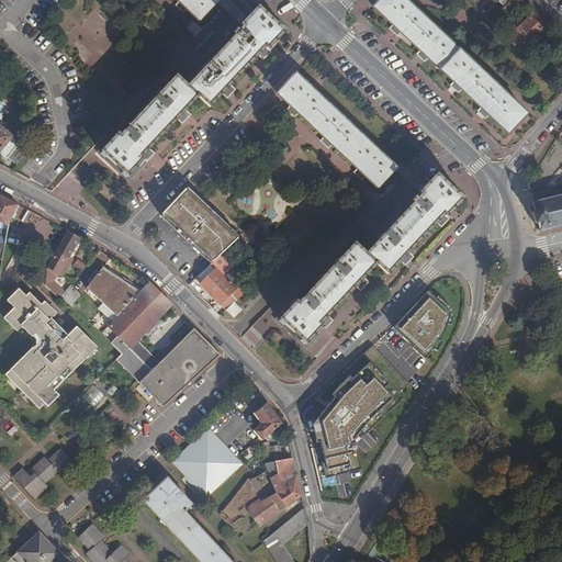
[(184,10),(187,8),(200,20),(217,0),(178,0),(180,1),(178,4),(184,10)]
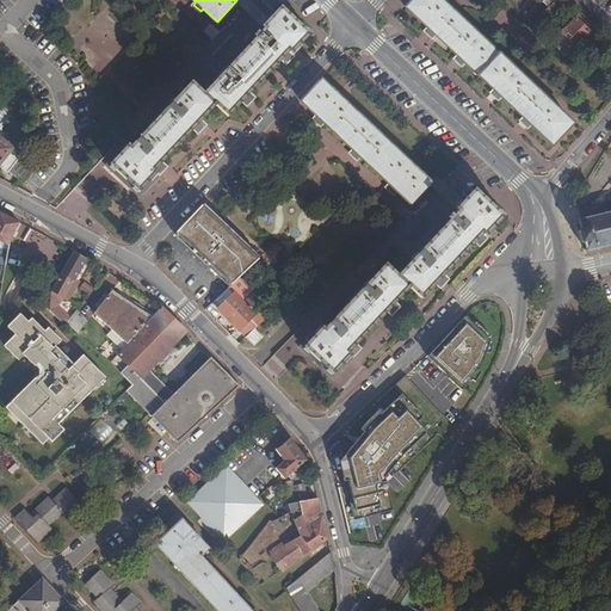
[(250,0),(239,0),(238,1),(248,11),(263,25),(270,18),(254,4),(250,0)]
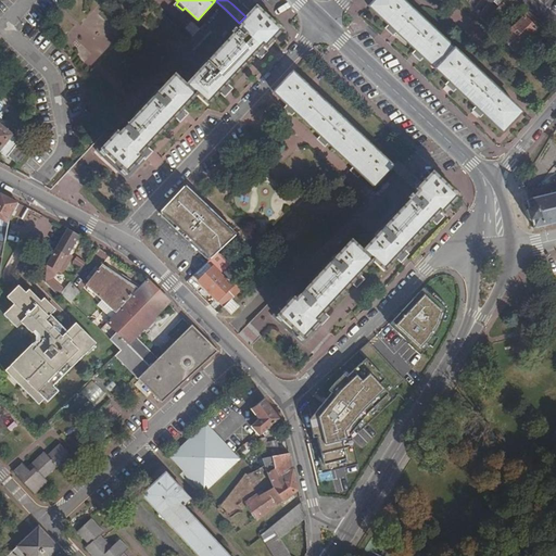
[(408,4),(402,0),(376,0),(370,7),(390,25),(388,27),(394,34),(397,32),(417,50),(415,53),(421,59),(424,57),(450,81),(447,84),(454,90),(456,87),(477,106),(475,110),(481,116),(484,113),(502,130),(521,110),(503,93),(504,91),(497,85),(495,87),(476,67),(477,65),(470,60),(469,61),(442,37),(443,35),(436,28),(434,29),(415,12),(417,10),(409,3),(408,4)]
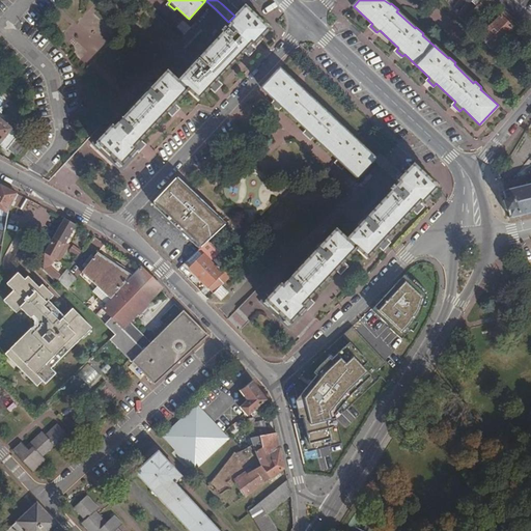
[(482,0),(483,0),(494,9),(498,4),(493,0),(482,0)]
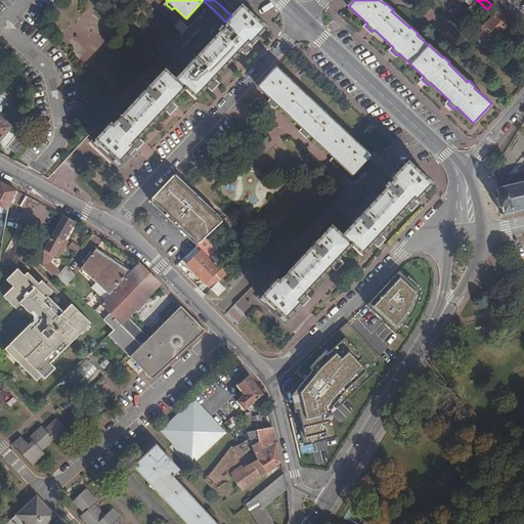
[(167,72),(114,127),(112,125),(97,141),(105,149),(103,153),(112,160),(114,157),(121,164),(136,147),(137,148),(143,142),(140,139),(168,111),(171,114),(176,108),(177,110),(178,108),(174,103),(186,90),(197,98),(209,85),(214,89),(215,88),(214,87),(219,82),(215,79),(243,50),(247,53),(252,47),(253,48),(254,47),(251,44),(257,38),(265,29),(241,6),(231,15),(225,22),(228,25),(176,80),(167,72)]
